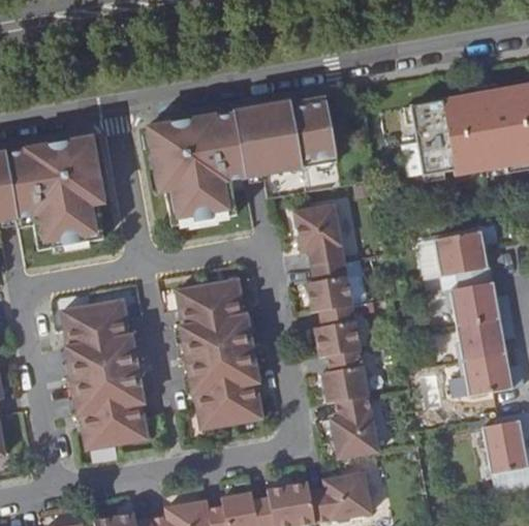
[(497,82),(476,86),(477,92),(498,89),(497,82)]
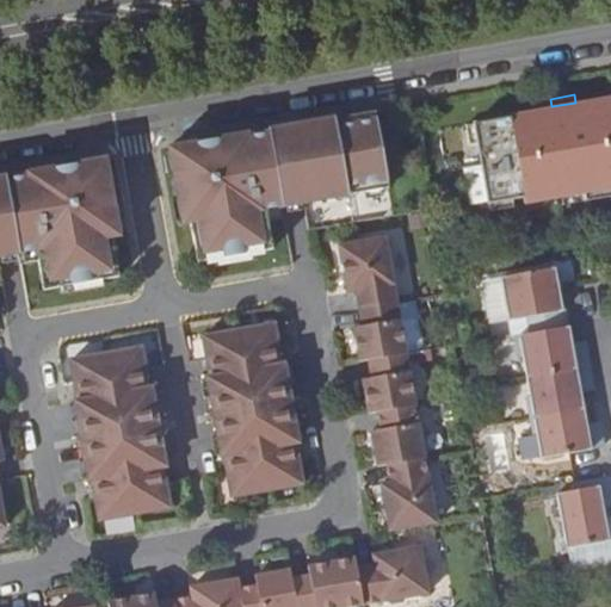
[(551,106),(475,121),(479,140),(489,200),(513,196),(524,193),(525,199),(581,189),(610,184),(610,95),(575,103),(551,106)]
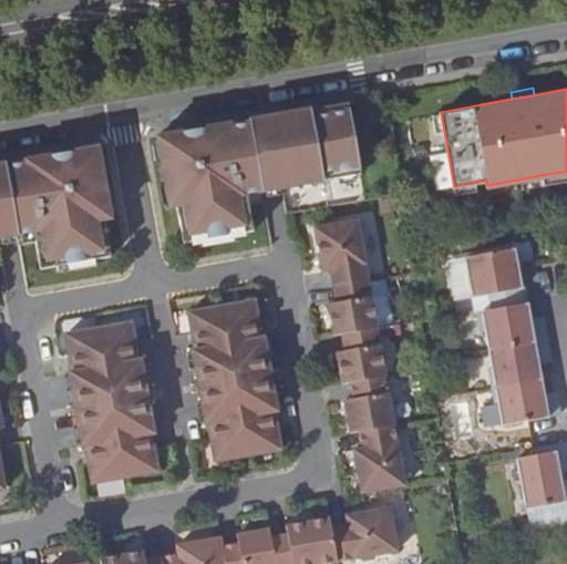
[(367,197),(349,100),(250,118),(250,120),(229,123),(229,122),(203,126),(203,129),(184,132),(184,130),(157,134),(171,206),(177,205),(184,241),(254,228),(248,201),(264,198),(263,188),(282,185),(287,211),(367,197)]
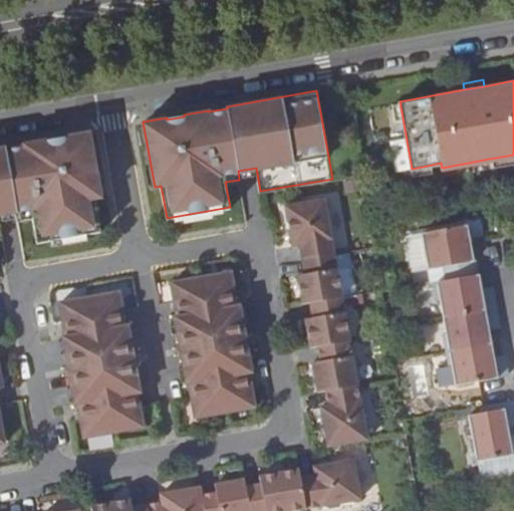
[(400,101),(393,102),(396,119),(403,117),(400,101)]
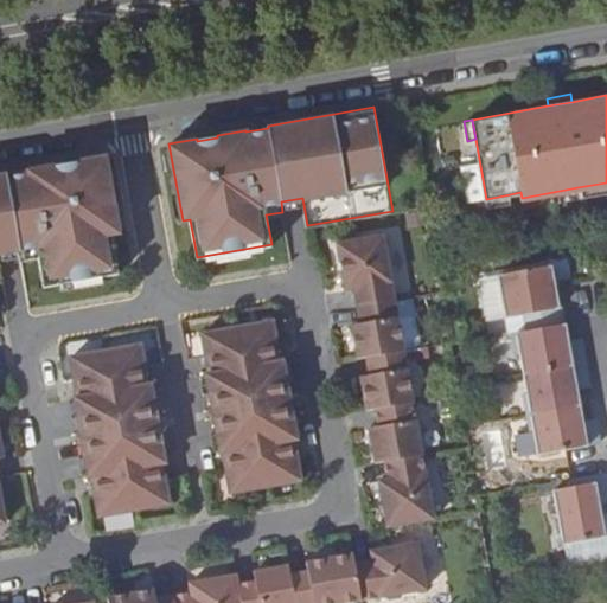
[(0,173),(0,280),(2,280),(0,264),(0,251),(20,249),(23,258),(38,255),(44,286),(119,271),(112,233),(119,231),(106,154),(77,160),(77,162),(57,166),(56,164),(29,168),(29,171),(6,174),(6,173),(0,173)]
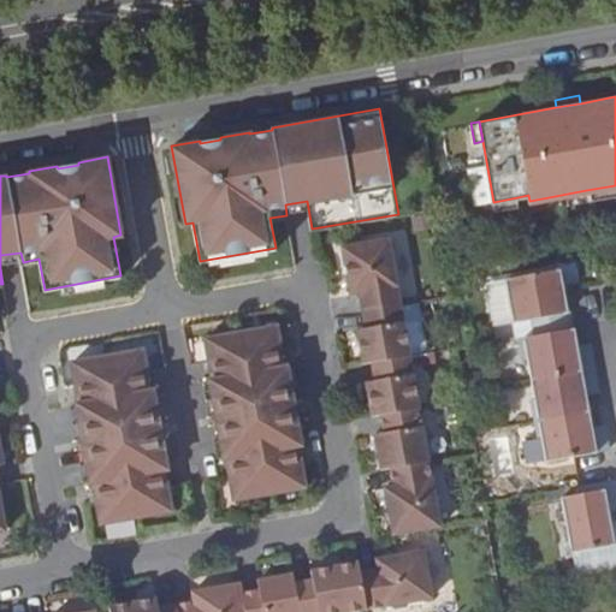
[(615,185),(586,190),(588,200),(615,194),(615,185)]
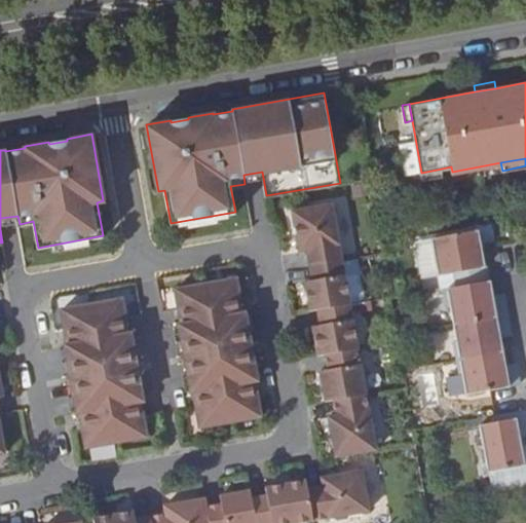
[(442,169),(421,173),(422,179),(443,175),(442,169)]
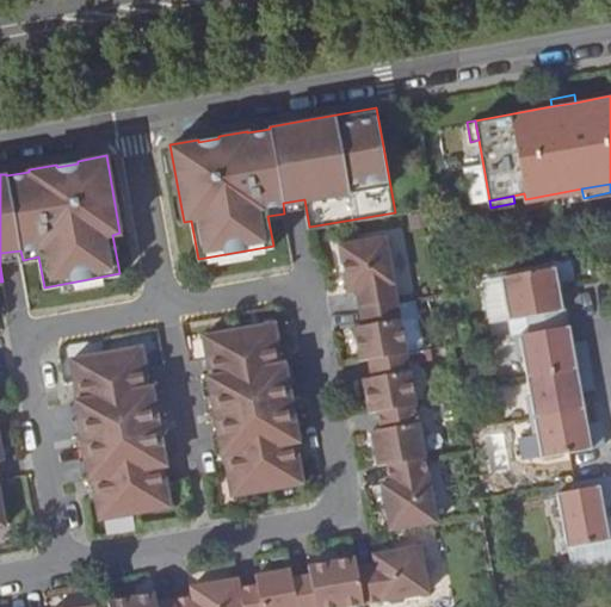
[(386,234),(338,242),(346,290),(356,287),(359,305),(397,298),(386,234)]
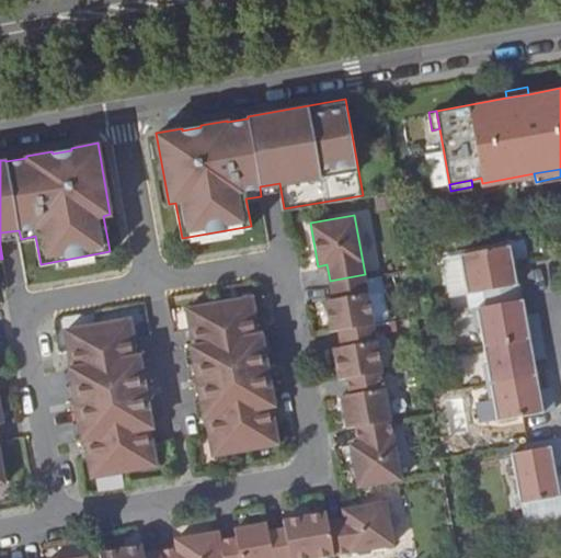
[(482,288),(485,304),(521,297),(516,276),(510,277),(507,266),(514,265),(511,243),(460,252),(467,292),(482,288)]
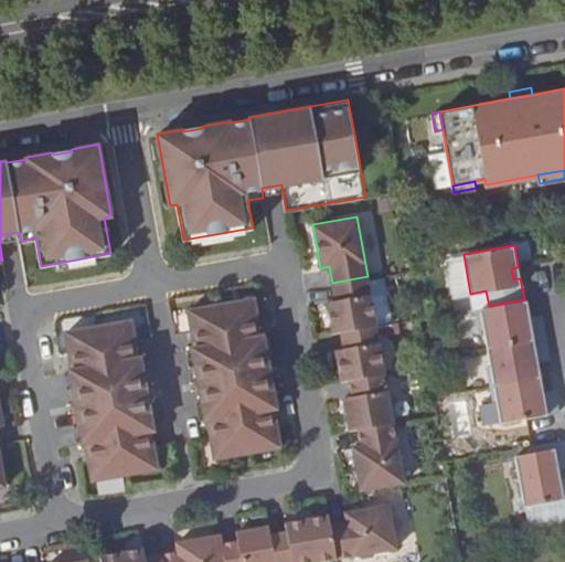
[(334,299),(326,300),(332,332),(340,331),(375,325),(368,276),(332,283),(334,299)]
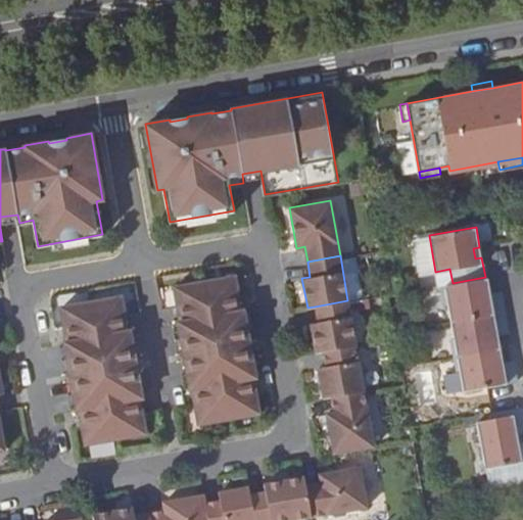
[(234,275),(174,285),(180,321),(178,321),(178,323),(181,337),(183,350),(185,359),(187,372),(189,386),(189,388),(192,387),(198,423),(258,412),(252,377),(255,376),(254,375),(252,360),(250,347),(248,339),(246,326),(243,312),(243,310),(241,310),(234,275)]
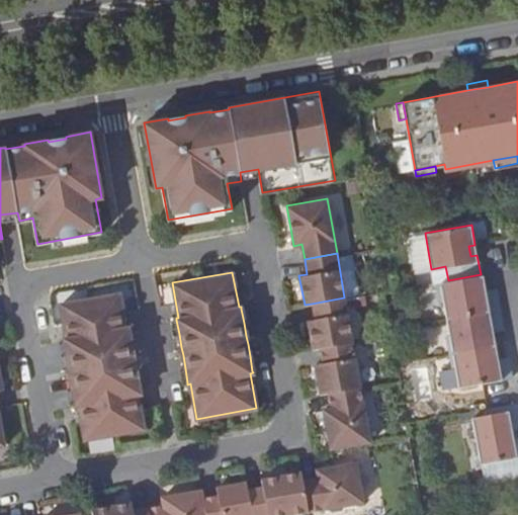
[(481,274),(437,282),(441,301),(444,299),(446,317),(499,308),(496,292),(487,293),(484,294),(483,288),(486,288),(483,274),(481,274)]
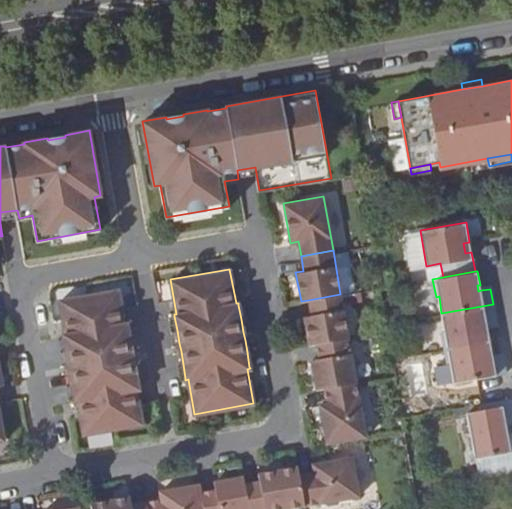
[(119,288),(59,299),(66,333),(63,334),(63,336),(66,350),(68,363),(69,370),(72,383),(74,397),(74,399),(77,399),(83,433),(142,423),(136,389),(139,388),(138,386),(136,372),(134,360),(132,351),(130,338),(127,324),(127,322),(124,323),(119,288)]
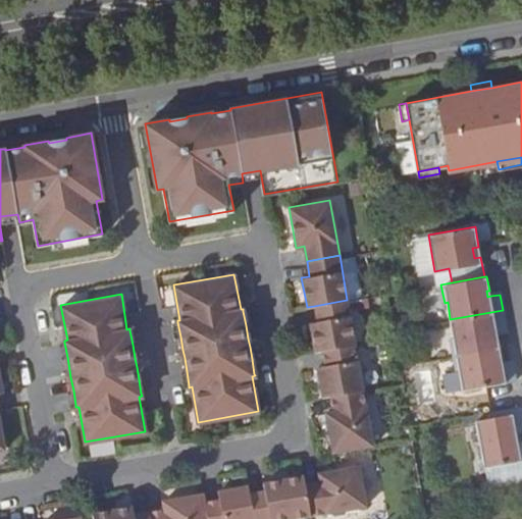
[(317,321),(309,322),(314,351),(322,350),(355,344),(347,300),(314,306),(317,321)]
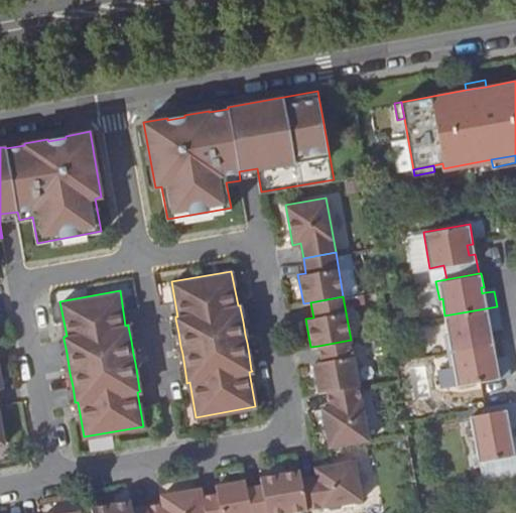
[(246,306),(240,307),(243,322),(249,321),(246,306)]
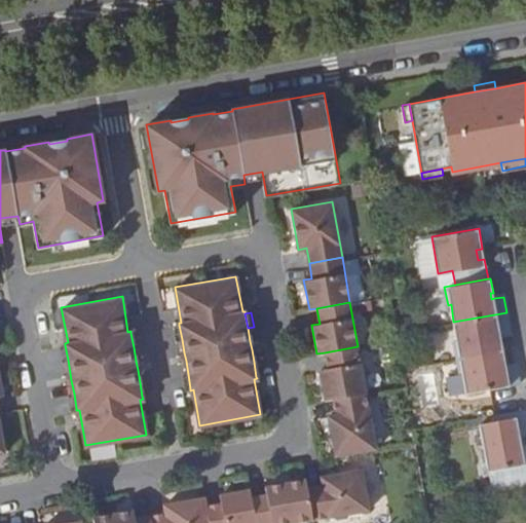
[(506,312),(453,322),(456,339),(454,340),(457,358),(503,349),(500,335),(497,336),(496,330),(499,330),(509,328),(506,312)]
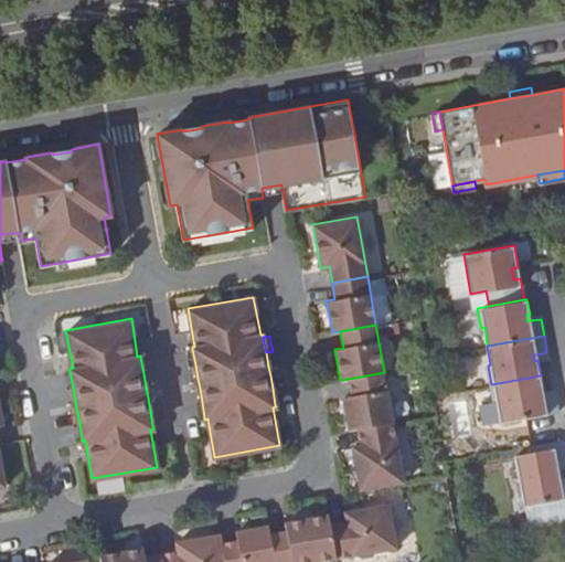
[(192,349),(187,350),(189,366),(195,364),(192,349)]
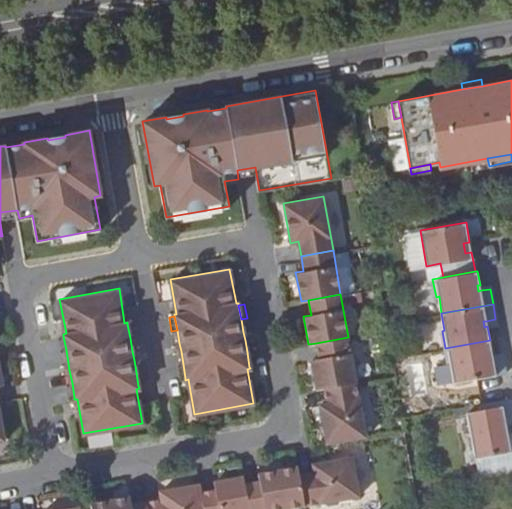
[(133,323),(127,324),(130,338),(136,337),(133,323)]
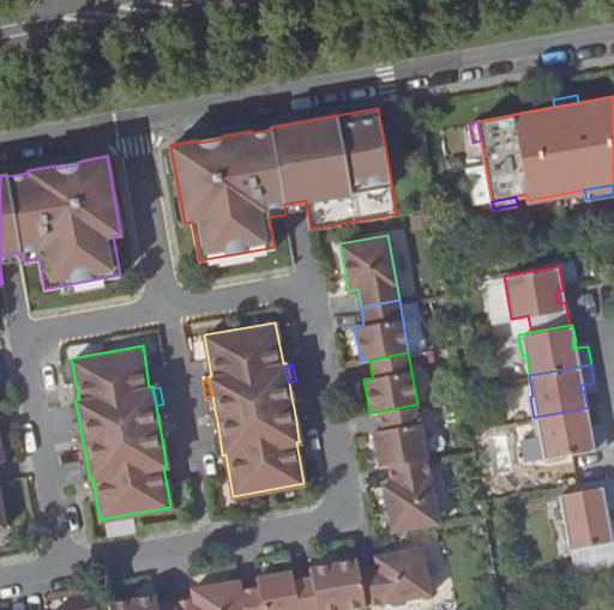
[(76,403),(68,404),(72,421),(79,420),(76,403)]
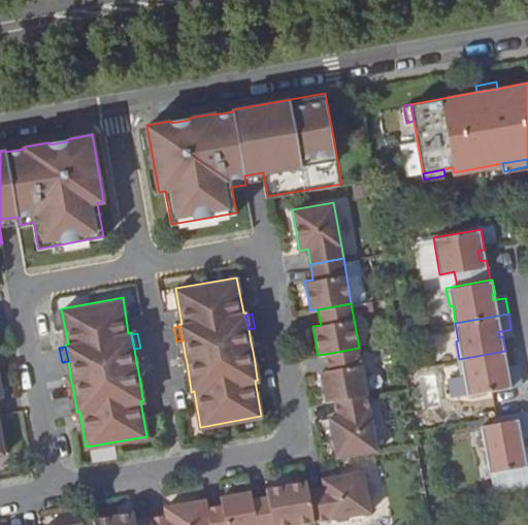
[(329,368),(321,370),(326,401),(334,400),(367,394),(359,348),(326,354),(329,368)]
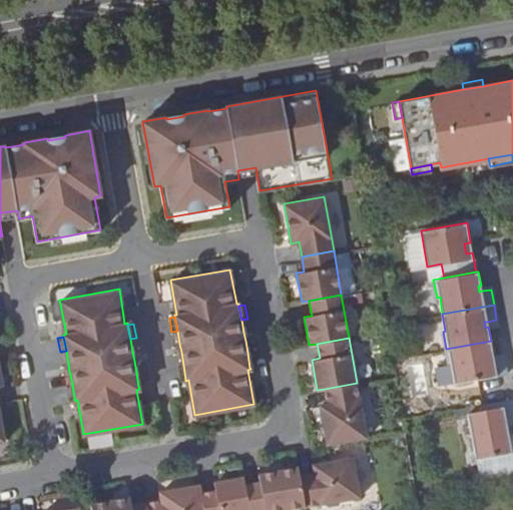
[(491,341),(446,349),(449,366),(451,365),(455,382),(506,373),(503,358),(494,360),(491,360),(490,355),(493,354),(491,341)]
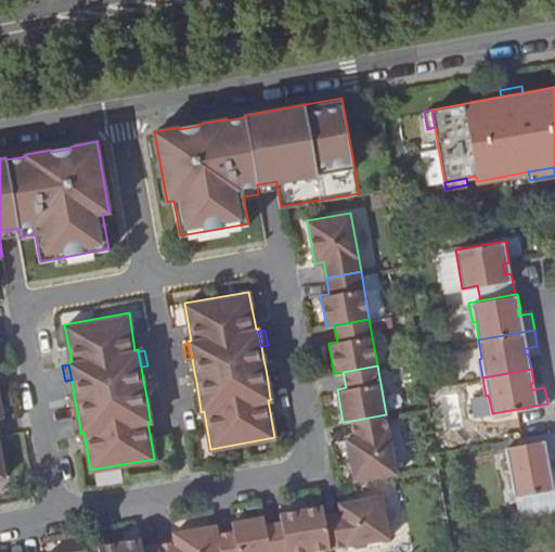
[(273,381),(268,382),(270,398),(276,397),(273,381)]
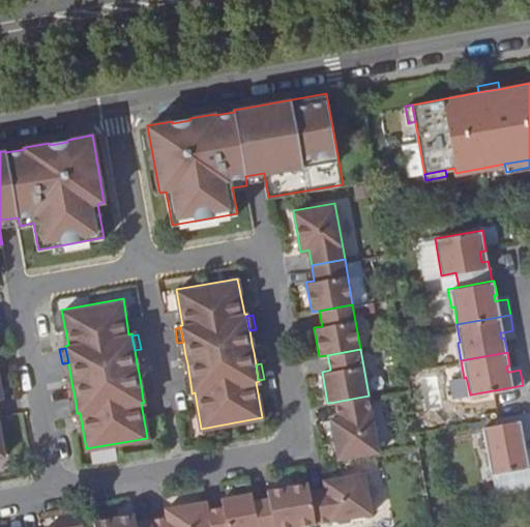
[(189,377),(183,378),(186,392),(192,391),(189,377)]
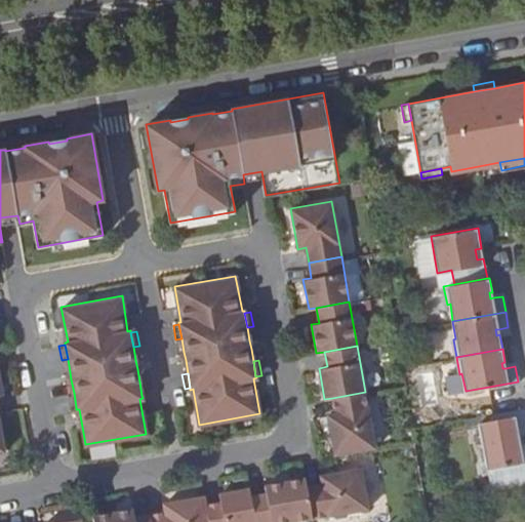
[(145,380),(139,382),(142,396),(148,395),(145,380)]
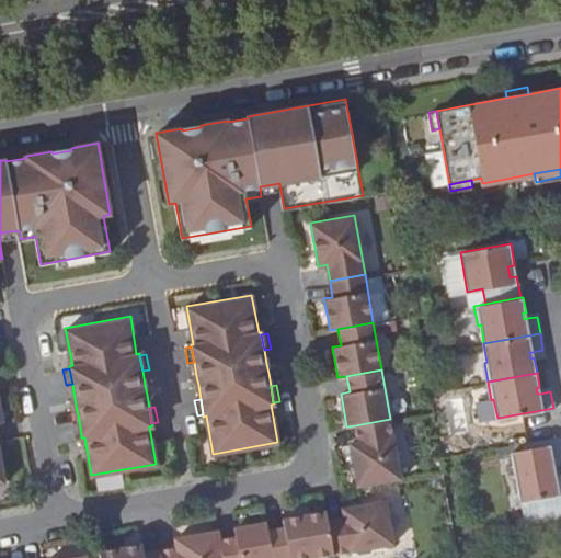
[(357,441),(350,443),(357,486),(400,478),(390,419),(355,425),(357,441)]
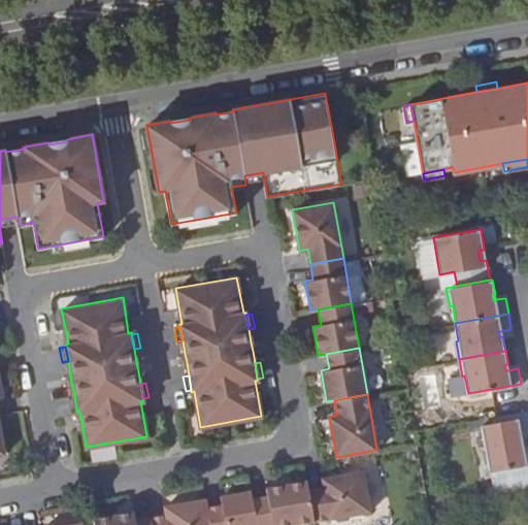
[(74,395),(68,396),(71,411),(76,409),(74,395)]
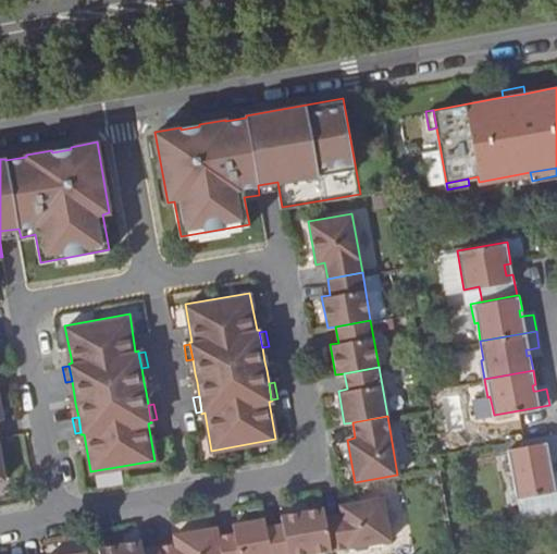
[(556,448),(556,439),(556,431),(523,438),(521,439),(522,445),(508,447),(517,497),(556,490),(548,451),(556,448)]
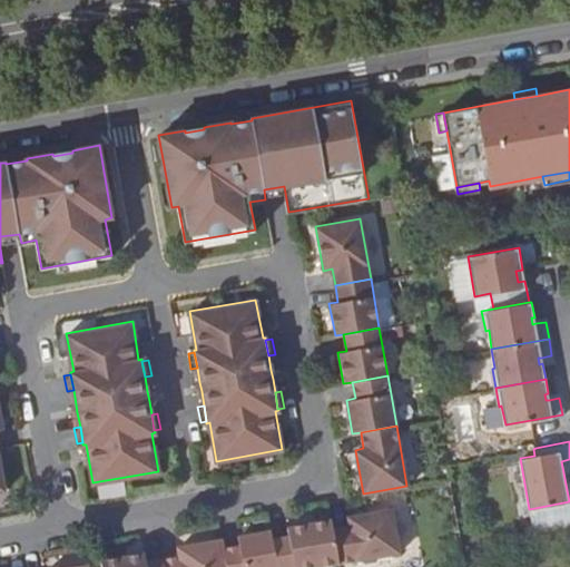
[(350,524),(333,526),(338,560),(400,549),(393,507),(347,515),(350,524)]
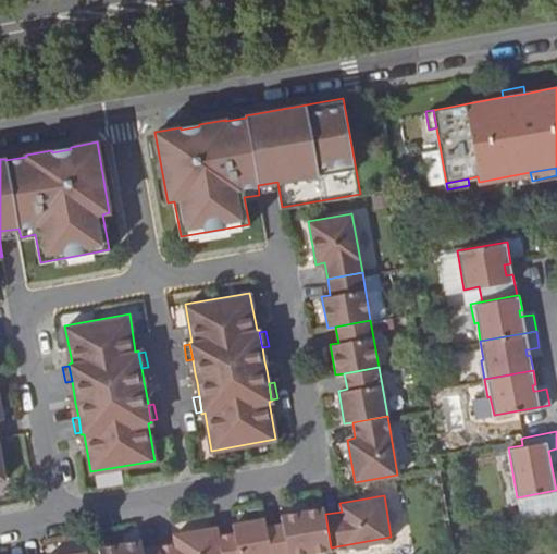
[(282,522),(265,525),(271,553),(295,553),(331,548),(323,506),(281,514),(282,522)]
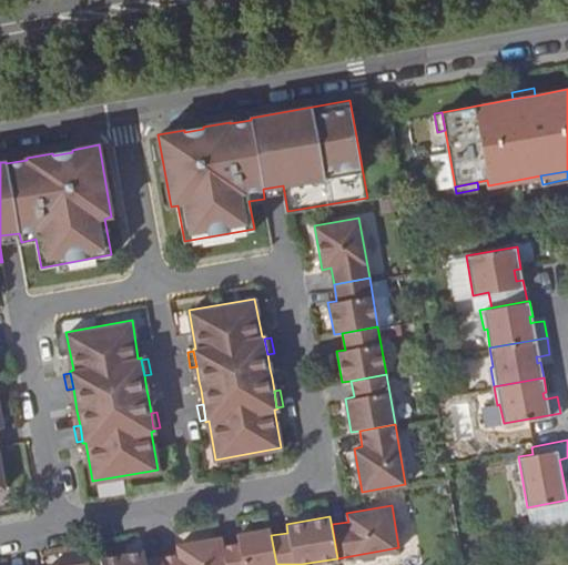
[(239,542),(222,544),(225,564),(276,564),(271,535),(270,527),(237,534),(239,542)]
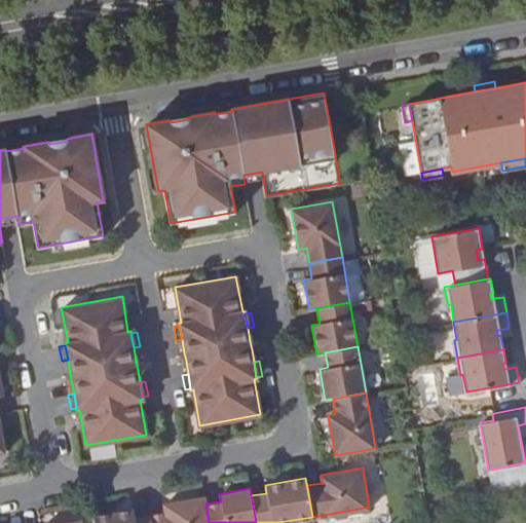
[(165,512),(150,514),(151,522),(209,522),(204,496),(163,503),(165,512)]
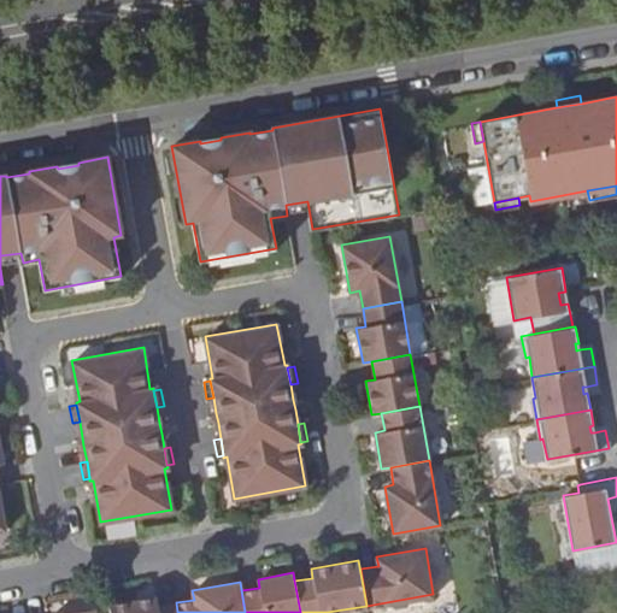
[(157,596),(110,605),(110,612),(177,612),(176,602),(158,606),(157,596)]
